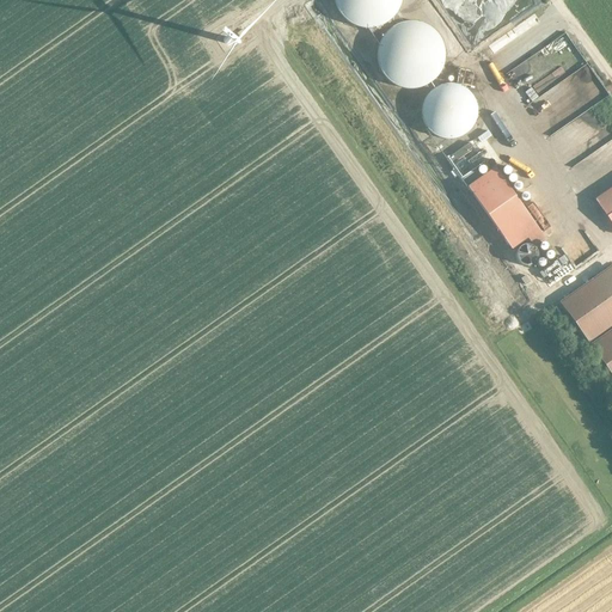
[(335,0),(337,8),(342,16),(348,22),(356,25),(365,28),(373,28),(381,25),(389,20),(395,14),(399,7),(401,0),(335,0)]
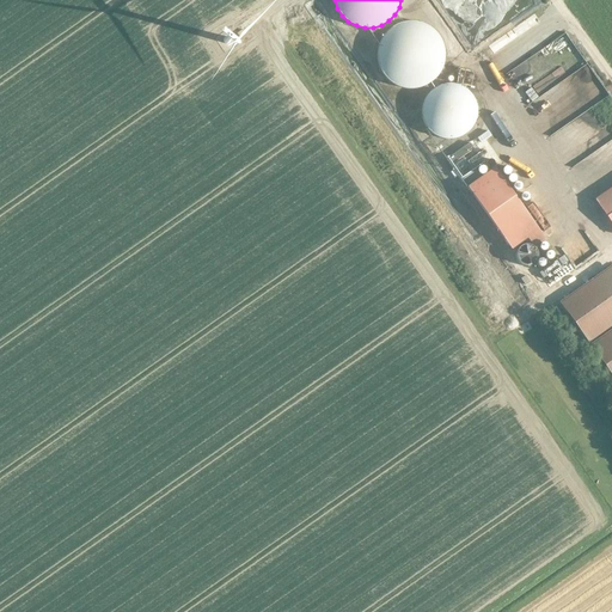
[(380,68),(385,77),(391,83),(399,86),(408,89),(416,89),(424,86),(432,81),(438,75),(442,67),(445,59),(445,50),(441,42),(438,35),(430,29),(423,24),(415,22),(405,22),(397,25),(390,29),(384,36),(380,43),(378,51),(378,60),(380,68)]
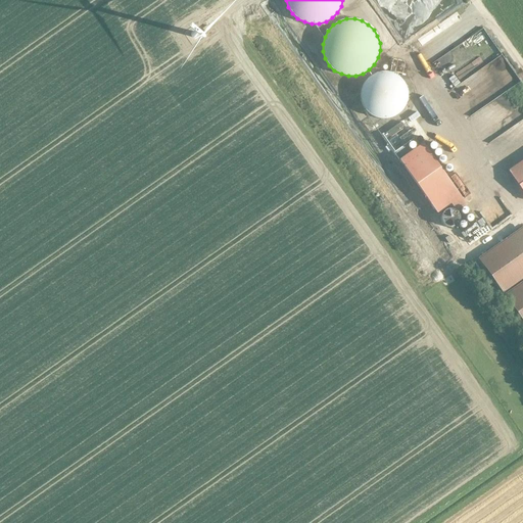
[(435,73),(442,68),(438,61),(431,64),(435,73)]
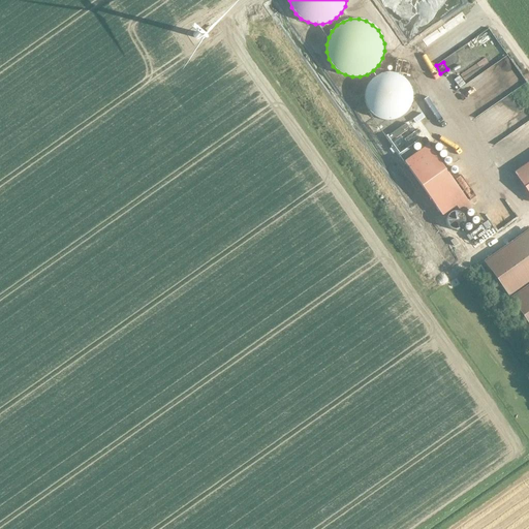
[(454,88),(458,93),(487,71),(485,68),(469,80),(464,72),(453,82),(456,87),(454,88)]
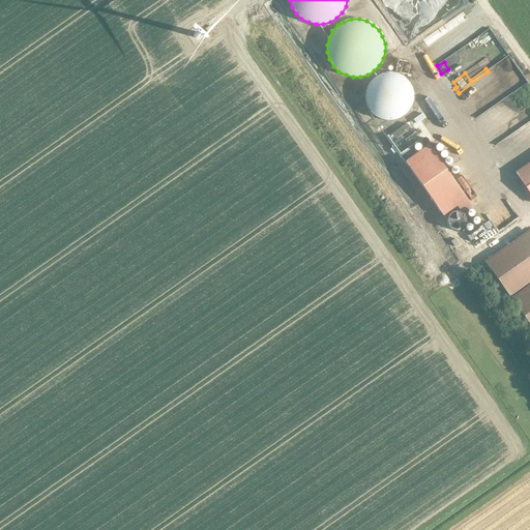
[(401,118),(404,115),(408,112),(411,108),(412,102),(413,97),(412,93),(411,87),(409,83),(405,79),(402,77),(398,75),(393,74),(388,72),(382,74),(377,76),(373,79),(370,83),(366,87),(365,92),(365,96),(365,101),(367,108),(370,111),(374,116),(379,119),(383,120),(388,121),(393,120),(398,119),(401,118)]
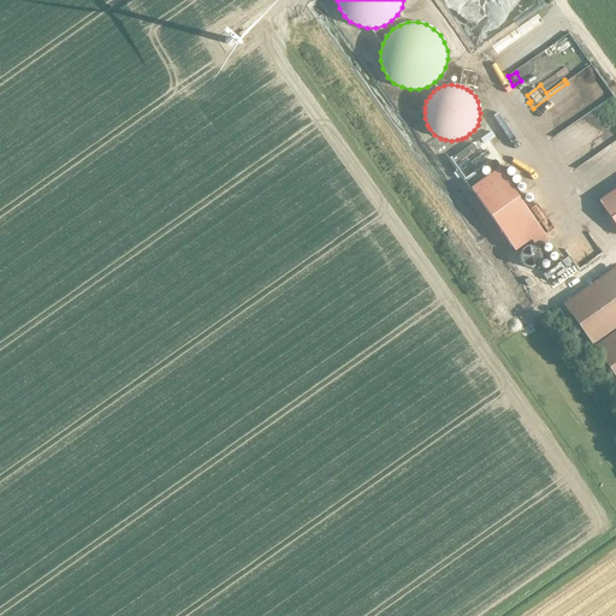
[(481,140),(485,144),(495,137),(491,132),(481,140)]
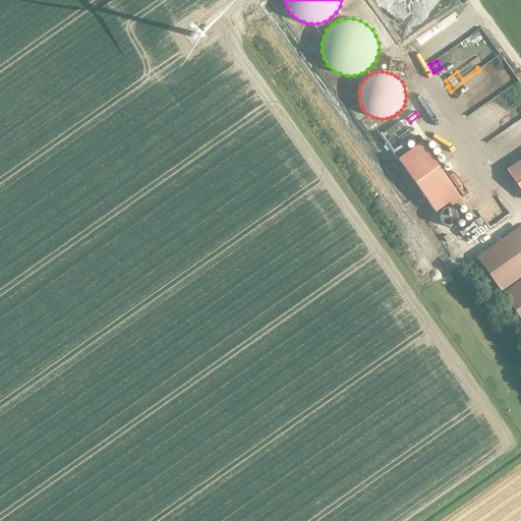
[(387,138),(403,126),(400,122),(384,133),(387,138)]
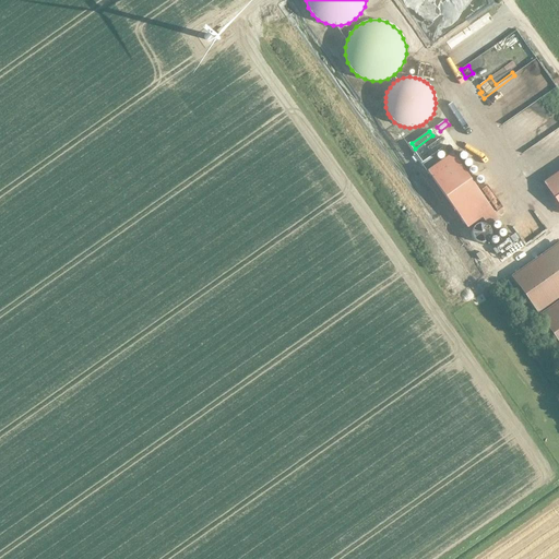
[(536,146),(528,150),(533,159),(540,156),(536,146)]
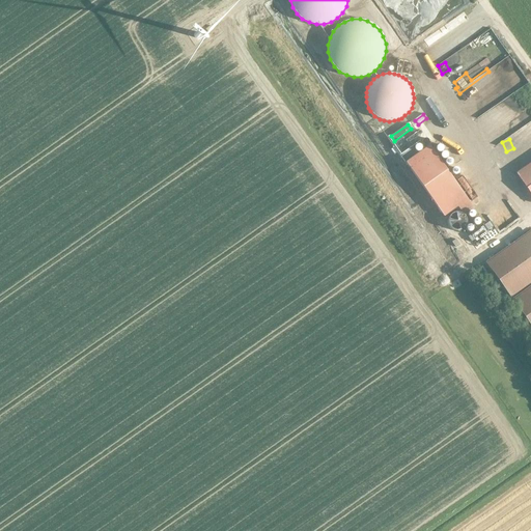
[(430,146),(407,163),(438,207),(462,191),(430,146)]
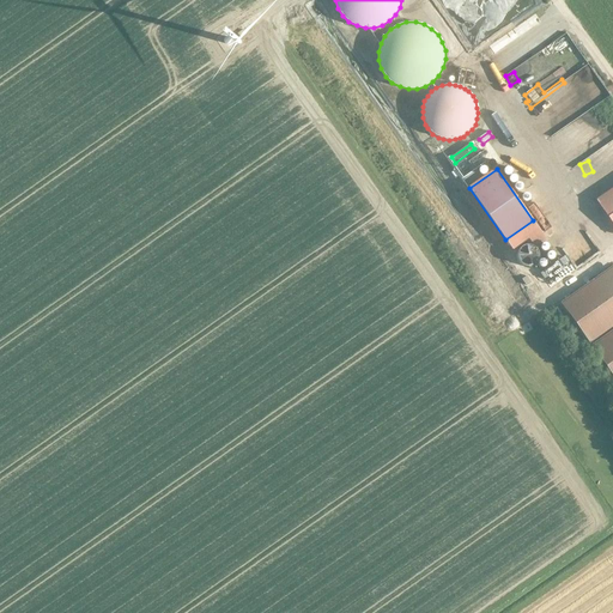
[(612,181),(587,198),(611,237),(612,236),(612,181)]
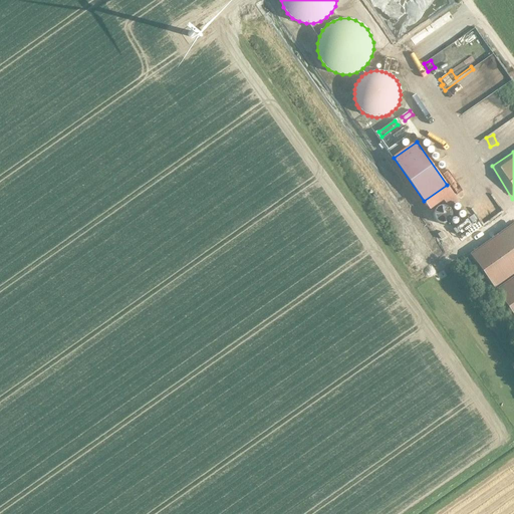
[(443,205),(441,205),(439,206),(437,207),(435,209),(434,211),(434,213),(433,215),(434,217),(435,220),(437,221),(439,222),(441,223),(444,223),(446,222),(448,221),(450,219),(451,217),(451,215),(451,213),(450,210),(449,208),(447,206),(445,206),(443,205)]
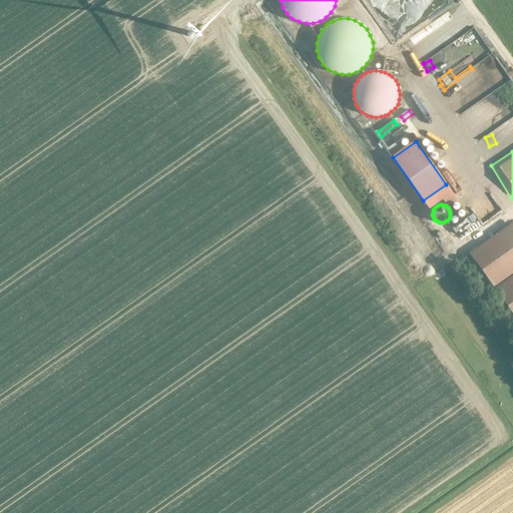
[(471,214),(452,228),(455,233),(475,219),(471,214)]
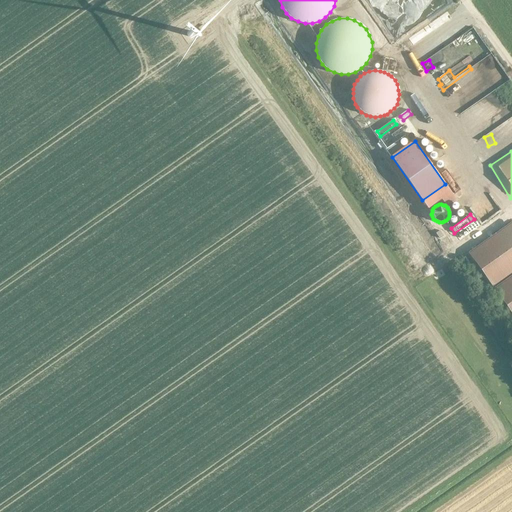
[(479,227),(475,222),(456,236),(459,240),(479,227)]
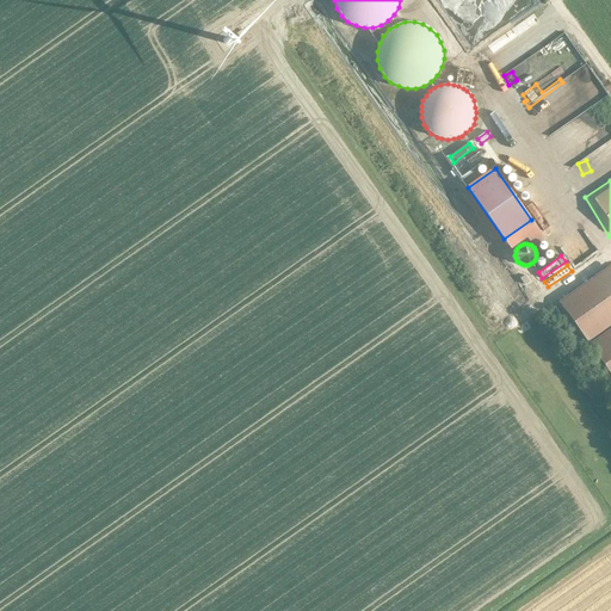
[(588,341),(610,325),(610,270),(609,267),(560,302),(588,341)]
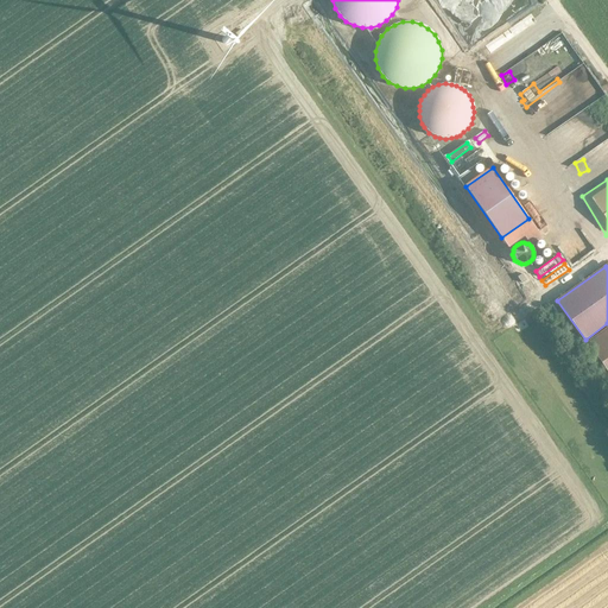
[(607,328),(588,342),(594,352),(607,371),(607,328)]
